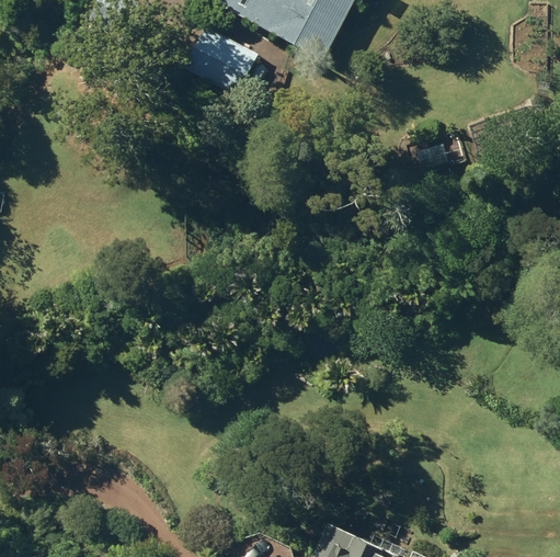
[(218,0),(218,1),(321,59),(354,0),(218,0)]
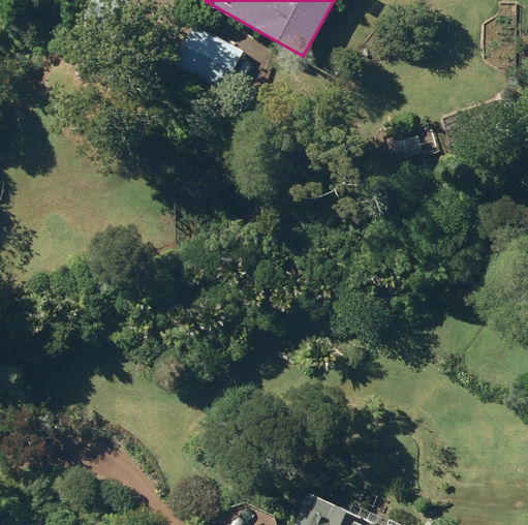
[(173,62),(221,89),(243,51),(194,23),(173,62)]
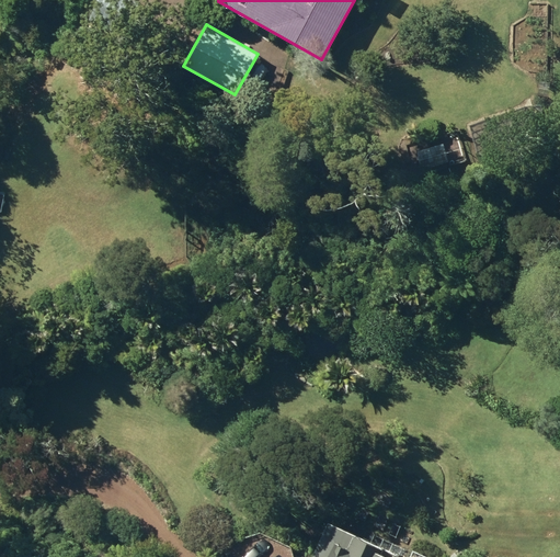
[(539,92),(549,92),(549,78),(539,79),(539,92)]
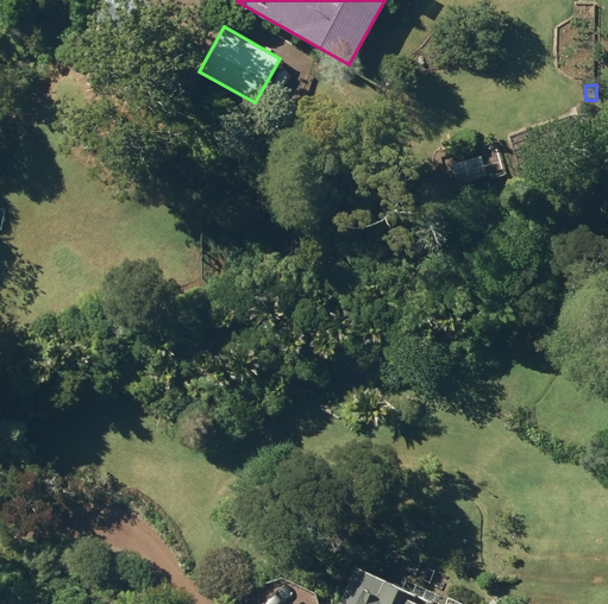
[(452,162),(458,183),(487,176),(481,155),(452,162)]
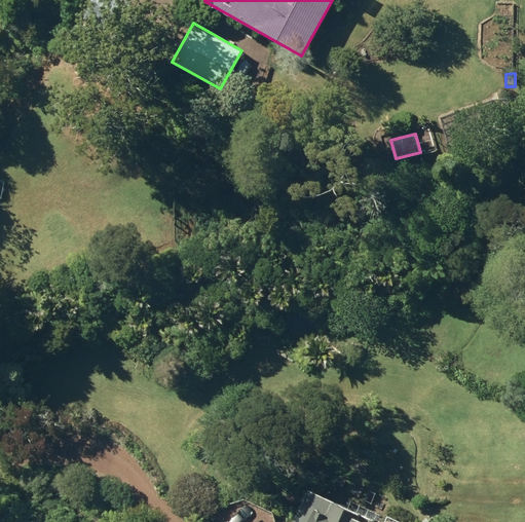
[(377,521),(312,492),(297,521),(377,521)]
